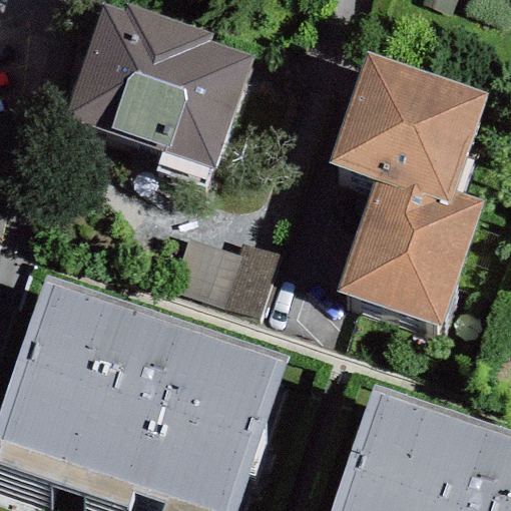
[(125,9),(106,3),(65,117),(161,151),(155,168),(204,186),(209,170),(216,173),(258,56),(213,40),(215,34),(127,3),(125,9)]
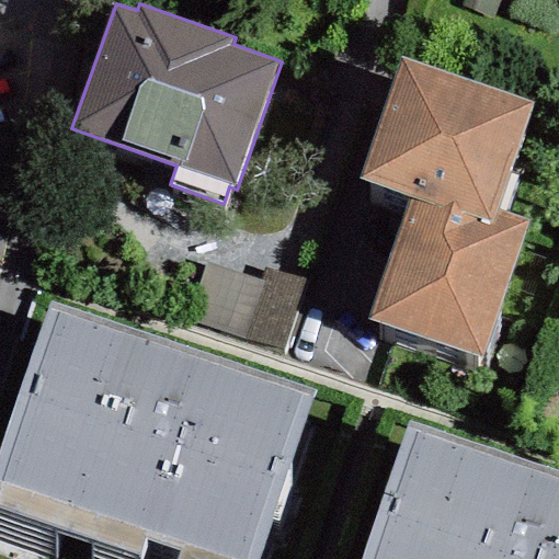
[(537,100),(402,53),(360,178),(412,195),(371,315),(486,355),(533,219),(500,207),(537,100)]
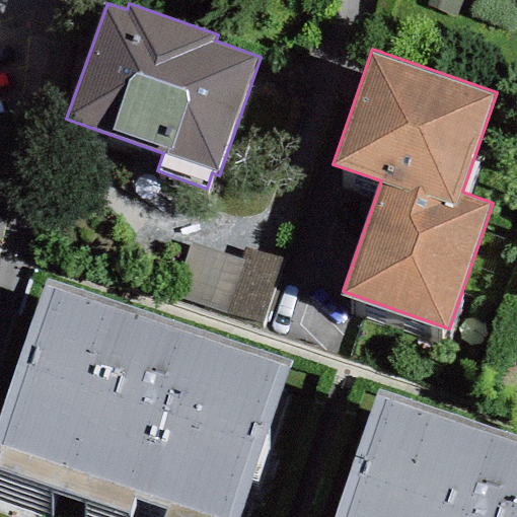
[(238,516),(293,360),(48,276),(0,415),(0,449),(1,450),(0,452),(0,467),(129,513),(135,498),(167,509),(164,516),(238,516)]
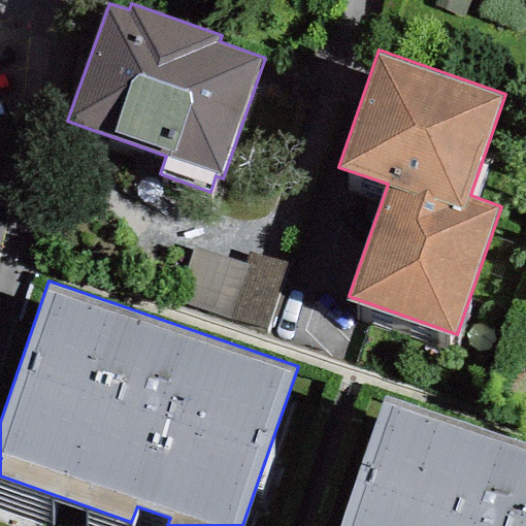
[(525,441),(385,394),(338,525),(525,525),(525,441)]
